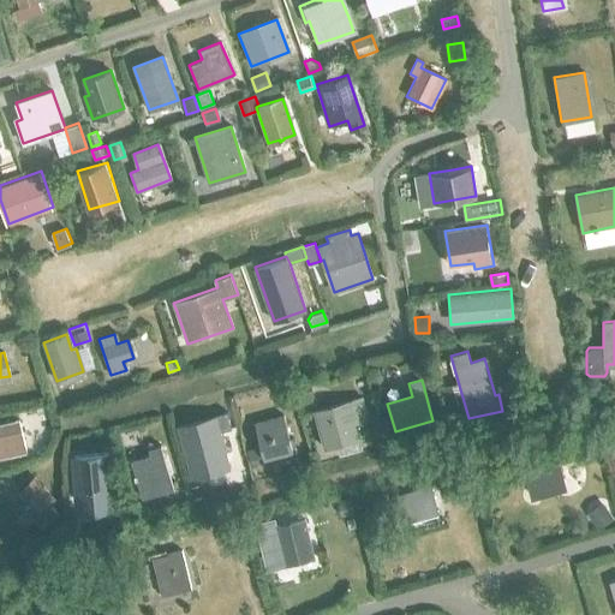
[(310,382),(297,384),(302,405),(311,402),(310,399),(314,398),(310,382)]
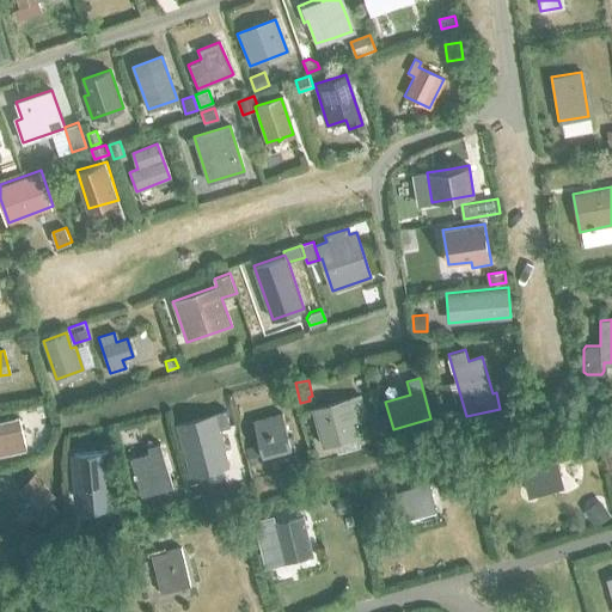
[(450,383),(439,386),(445,409),(457,405),(450,383)]
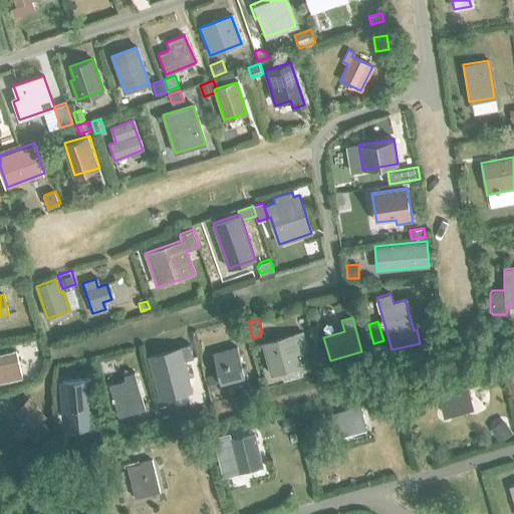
[(298,354),(308,351),(302,332),(262,342),(271,374),(299,366),(300,371),(309,369),(306,357),(299,359),(298,354)]
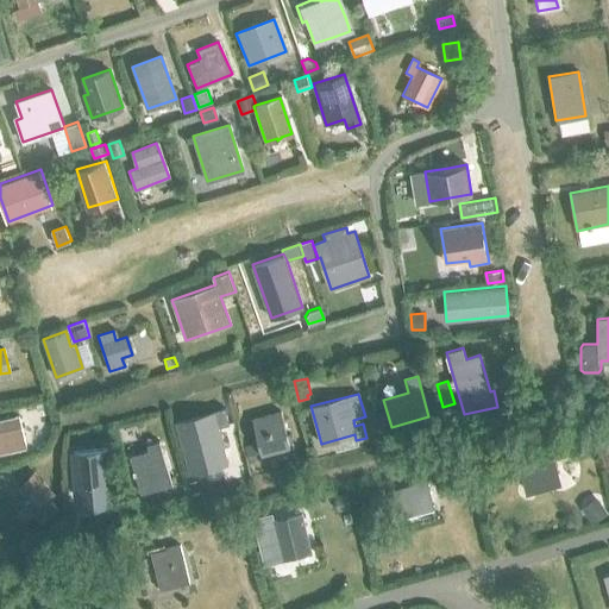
[(225,408),(177,421),(192,475),(228,465),(219,427),(230,424),(225,408)]
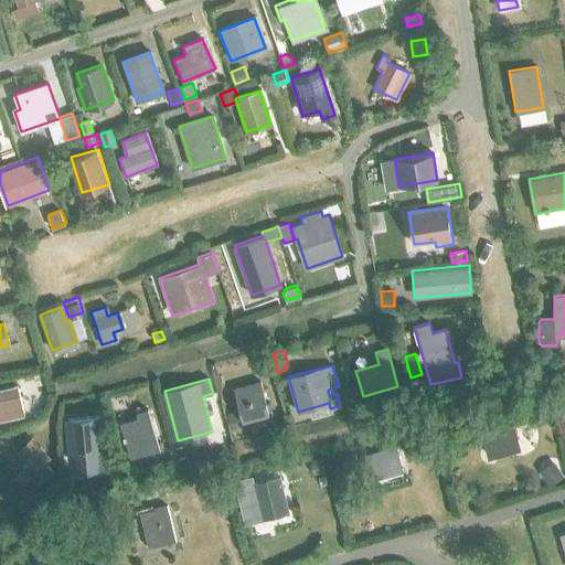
[(240,409),(242,419),(267,413),(259,382),(234,388),(240,409)]
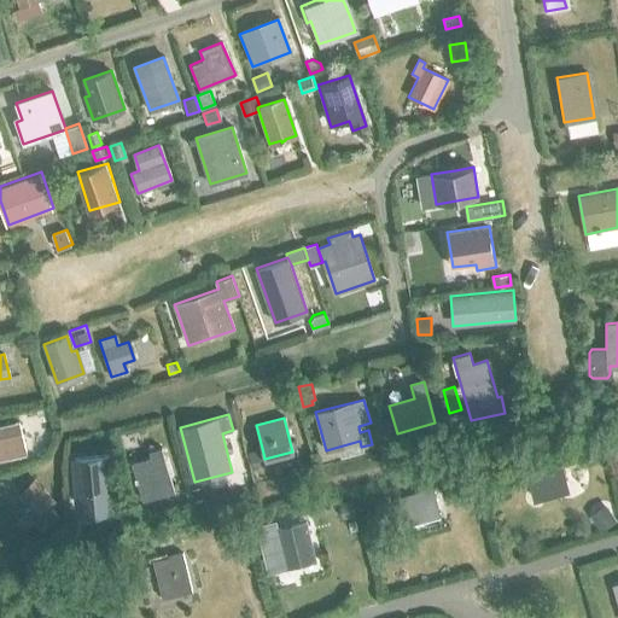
[(0,460),(25,455),(18,423),(0,426),(0,460)]
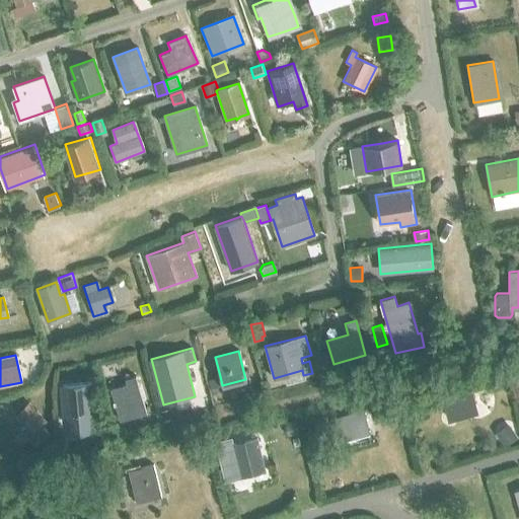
[(113,400),(112,400),(113,404),(115,403),(119,421),(146,413),(135,375),(125,378),(126,383),(109,388),(113,400)]
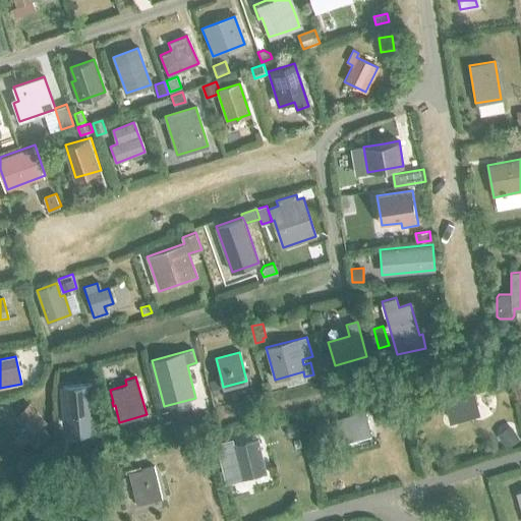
[(221,378),(208,381),(211,390),(223,387),(221,378)]
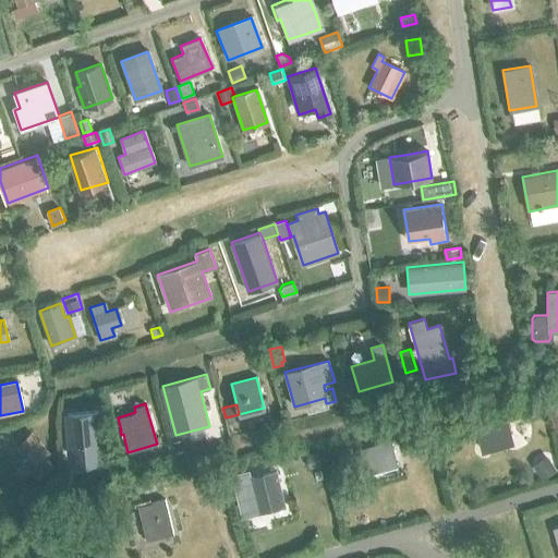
[(97,411),(67,413),(69,453),(70,462),(99,460),(99,451),(97,411)]
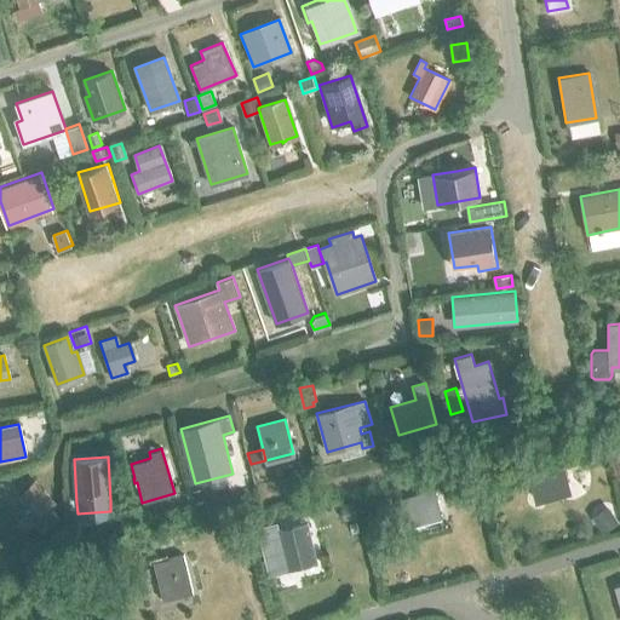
[(528,476),(534,500),(566,491),(558,468),(528,476)]
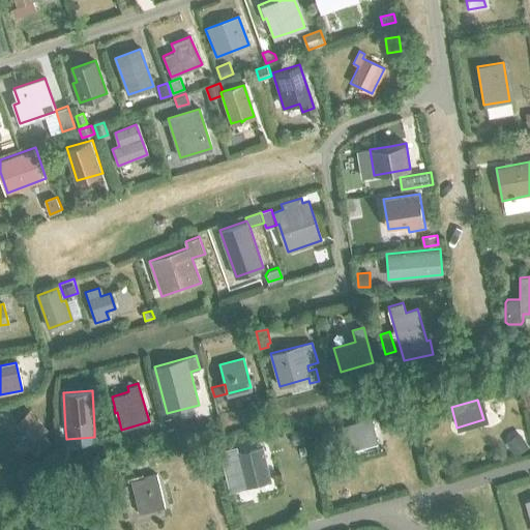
[(41,434),(47,429),(28,411),(16,424),(26,435),(20,441),(36,458),(51,443),(41,434)]
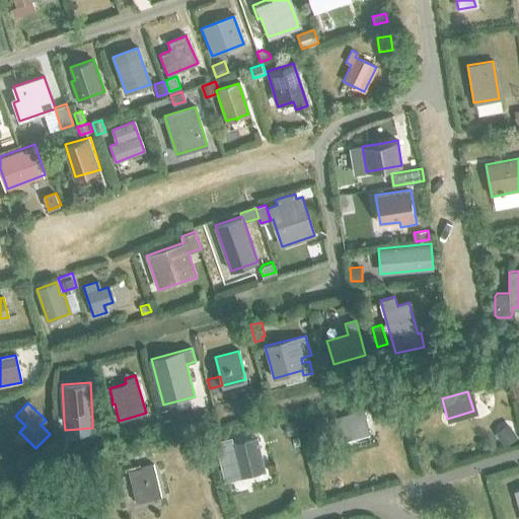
[(384,412),(380,420),(393,426),(400,412),(392,408),(389,415),(384,412)]
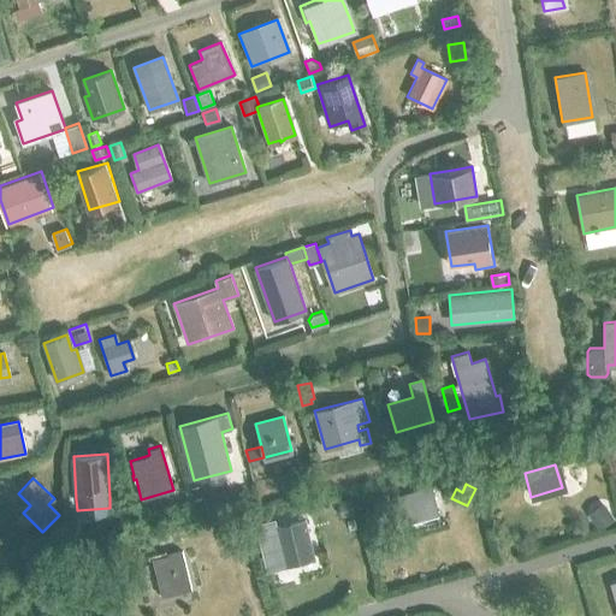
[(199,485),(189,487),(191,499),(201,497),(199,485)]
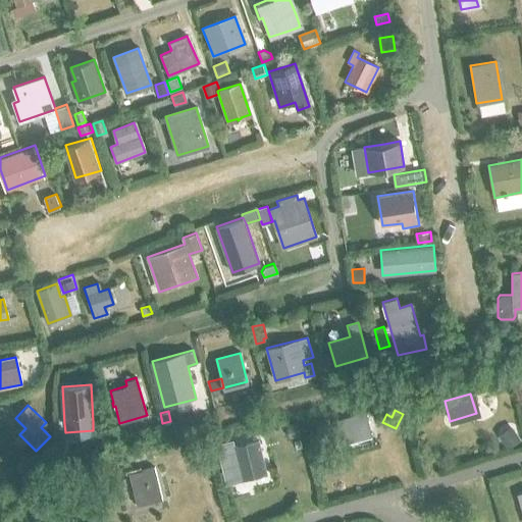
[(335,422),(341,444),(368,436),(362,415),(335,422)]
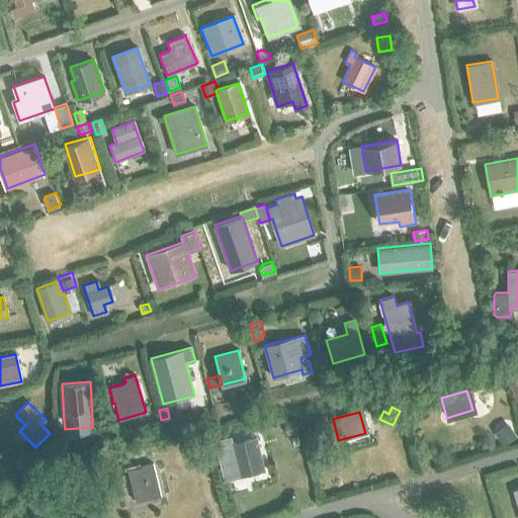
[(294,420),(284,423),(287,435),(297,433),(294,420)]
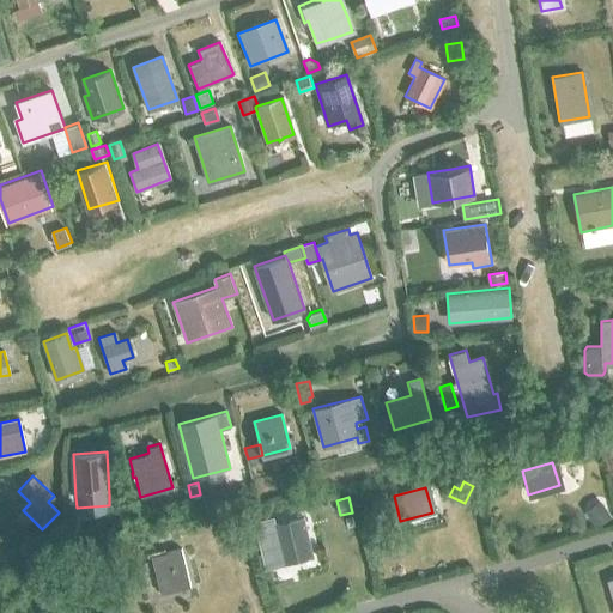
[(600,499),(586,510),(598,526),(611,515),(600,499)]
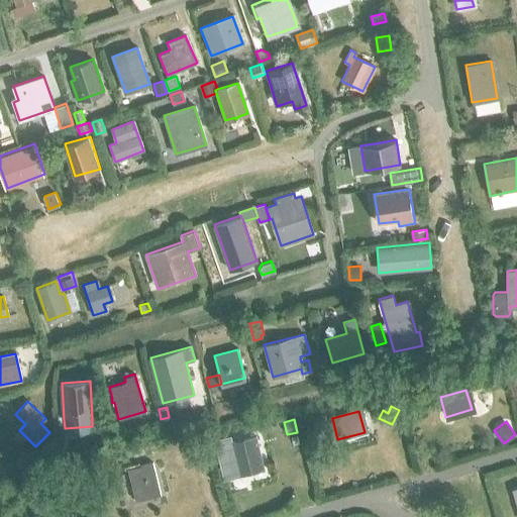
[(231,435),(215,439),(225,479),(264,470),(255,436),(233,442),(231,435)]
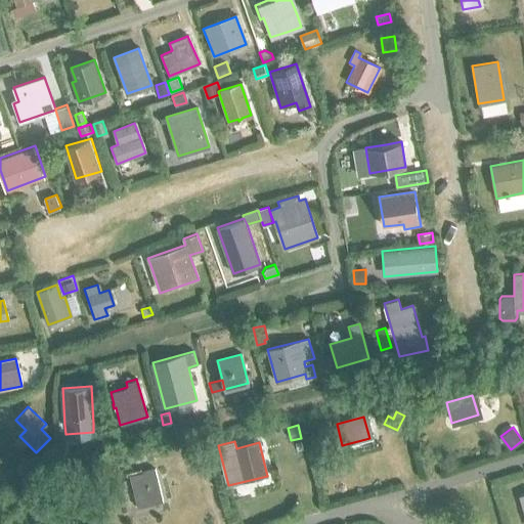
[(128,477),(135,504),(137,503),(138,508),(151,506),(161,503),(154,471),(128,477)]
